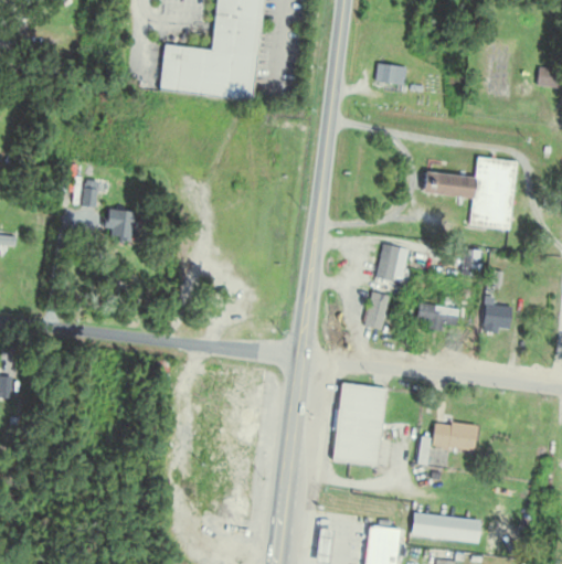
[(165,44),(159,91),(251,102),(262,0),(218,0),(212,50),(165,44)]
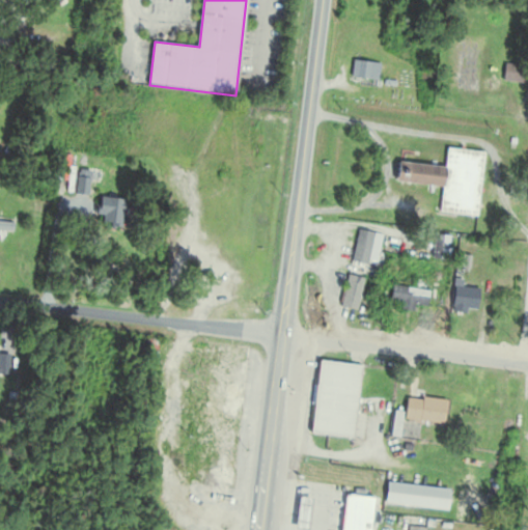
[(356,59),(354,76),(380,80),(382,63),(356,59)]
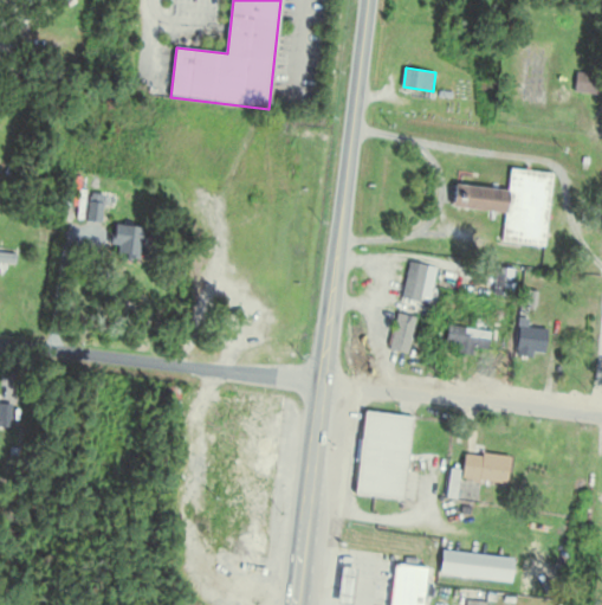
[(580,72),(577,90),(601,94),(601,75),(580,72)]
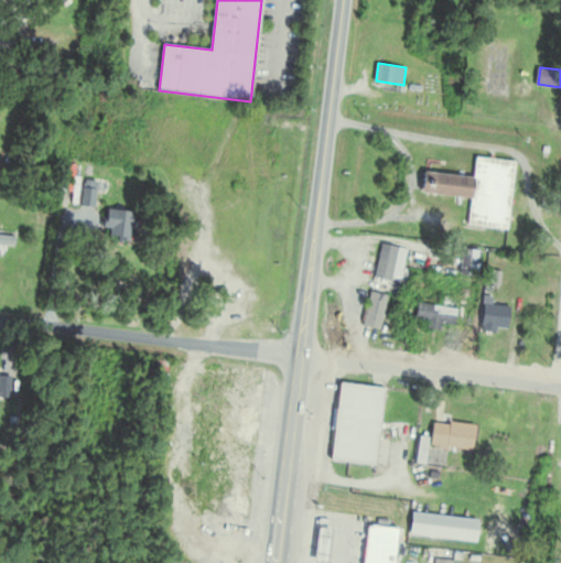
[(475,177),(473,197),(471,225),(509,229),(517,161),(477,158),(475,177)]
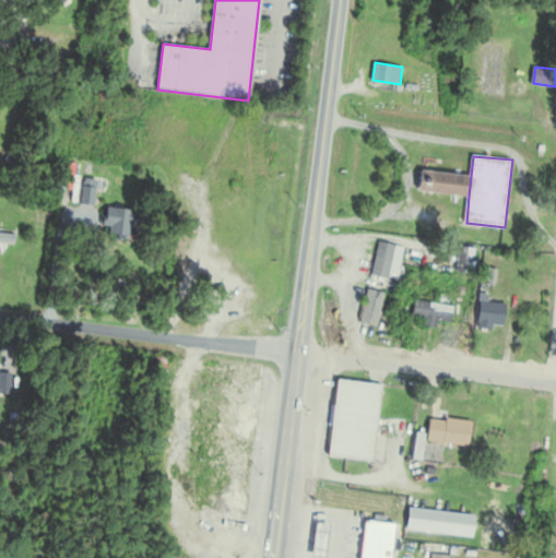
[(422,170),(420,190),(469,196),(471,176),(422,170)]
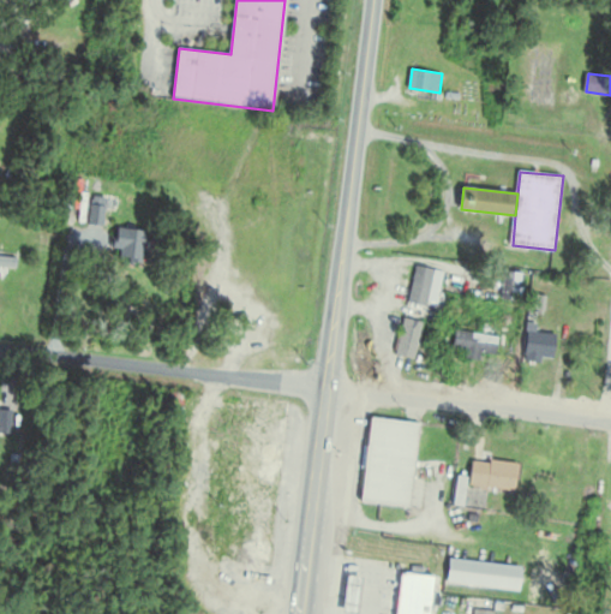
[(111,260),(138,268),(147,239),(119,231),(111,260)]
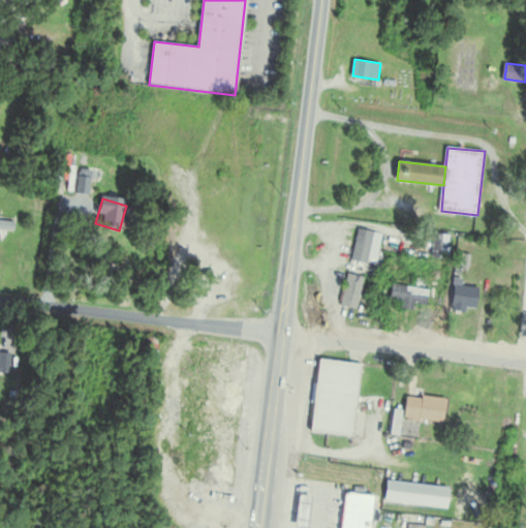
[(0,235),(13,235),(13,222),(0,222),(0,235)]
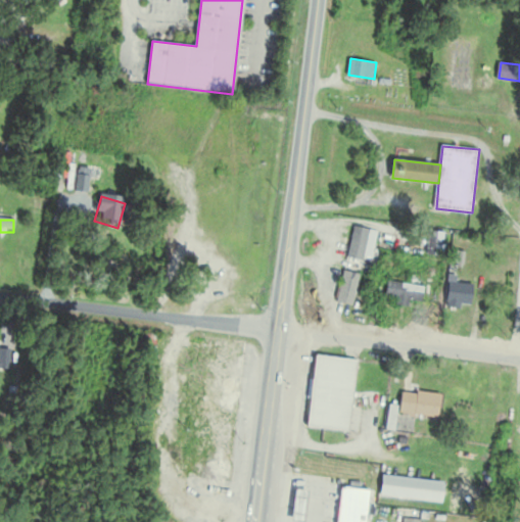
[(356,225),(349,256),(365,259),(371,228),(356,225)]
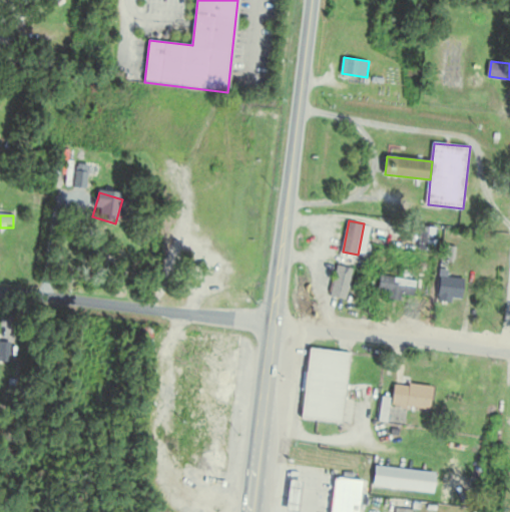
[(420,248),(435,249),(438,226),(423,225),(420,248)]
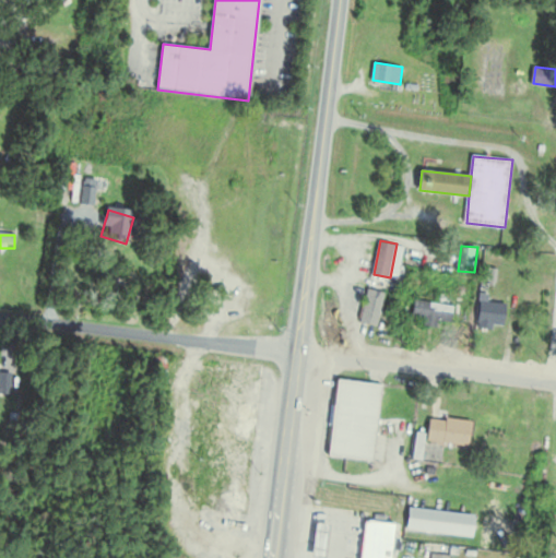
[(369,288),(362,321),(378,324),(386,293),(369,288)]
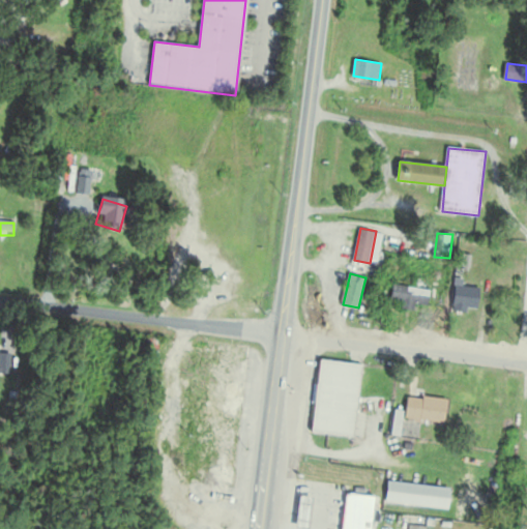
[(394,284),(392,298),(404,300),(403,306),(415,309),(416,302),(429,304),(431,290),(394,284)]
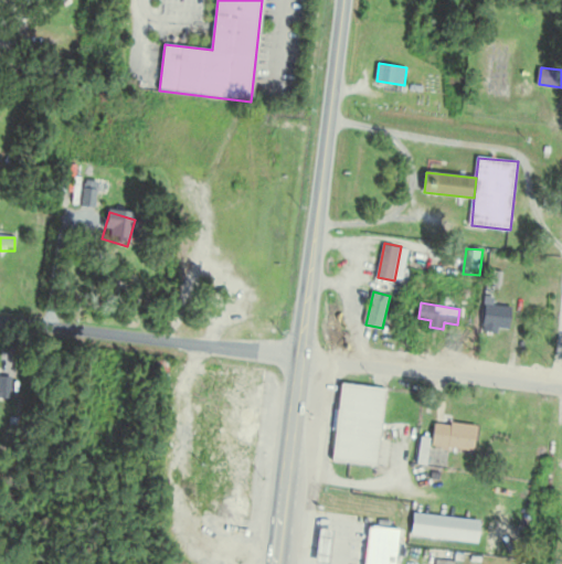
[(485,304),(483,326),(512,328),(515,307),(485,304)]
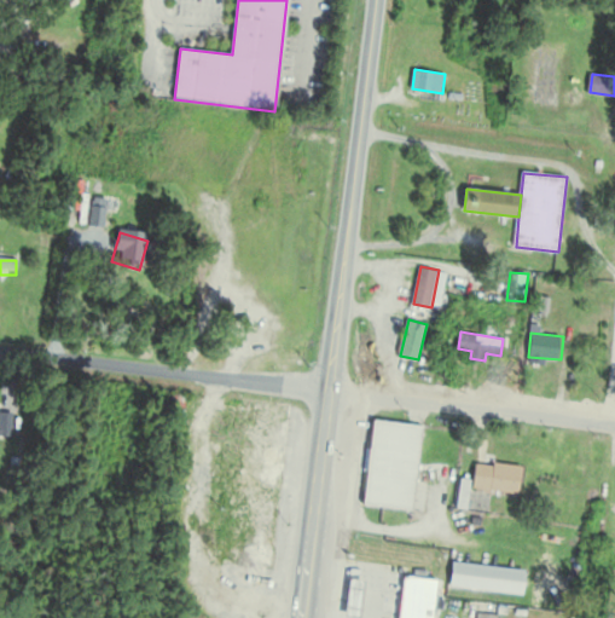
[(189,416),(190,399),(177,399),(175,416),(189,416)]
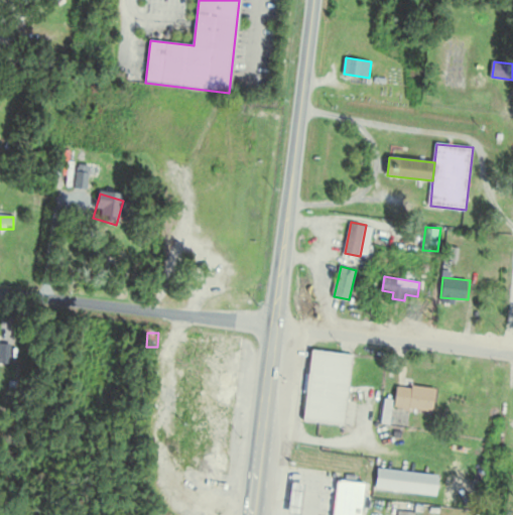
[(206,415),(200,470),(228,473),(241,343),(193,337),(186,387),(196,388),(193,414),(206,415)]
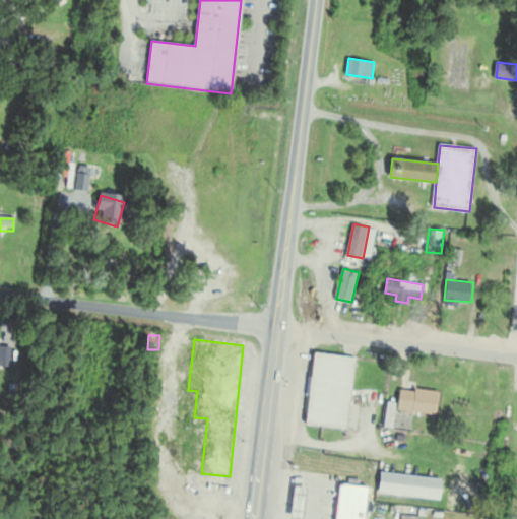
[(9,347),(0,346),(0,368),(8,369),(9,347)]
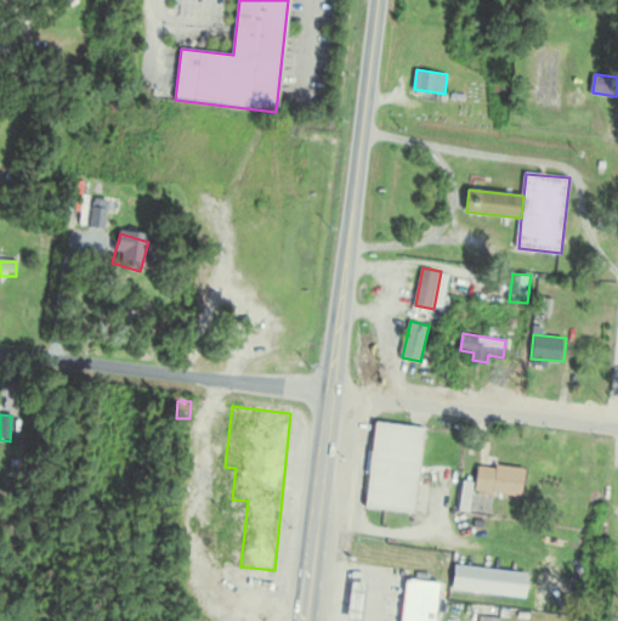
[(376,422),(367,506),(415,512),(426,428),(376,422)]
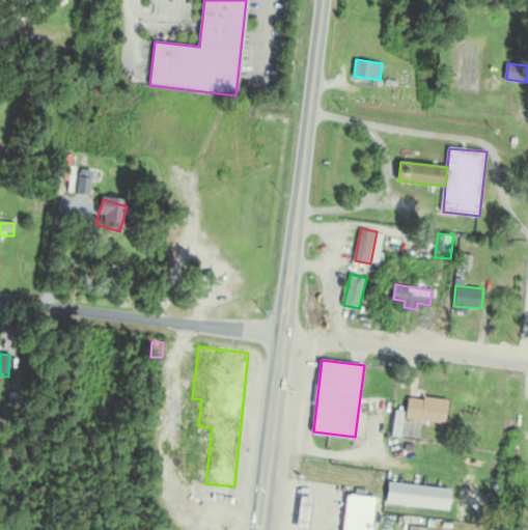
[(410,398),(407,418),(446,423),(449,399),(425,396),(425,400),(410,398)]
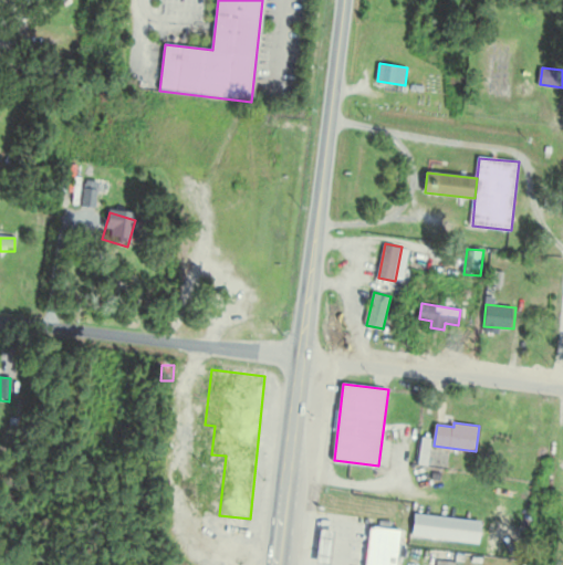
[(417,513),(414,535),(480,543),(482,521),(417,513)]
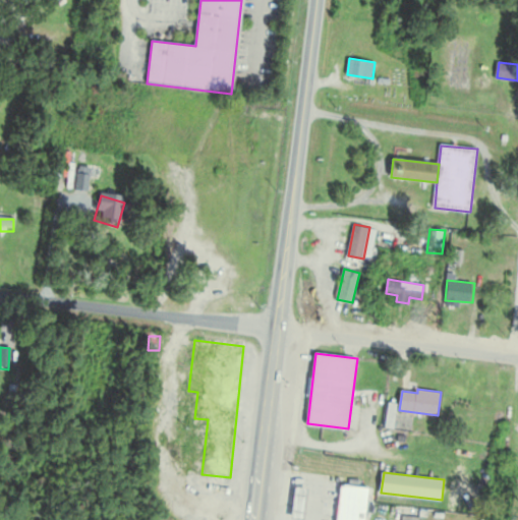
[(344,485),(340,519),(365,519),(369,488),(344,485)]
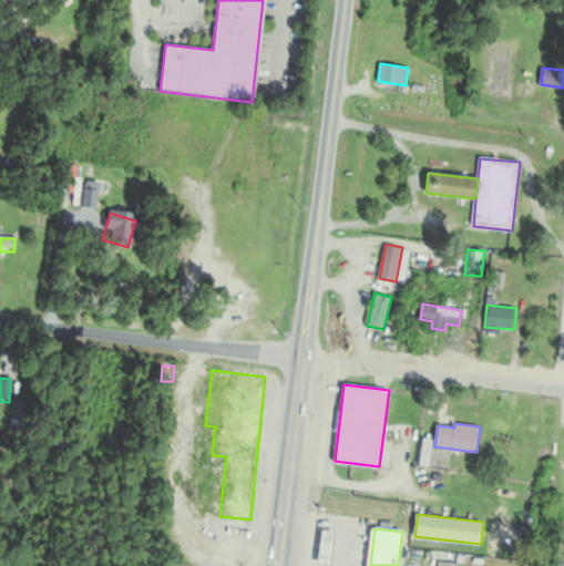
[(321,531),(317,564),(322,565),(329,565),(334,532),(321,531)]
